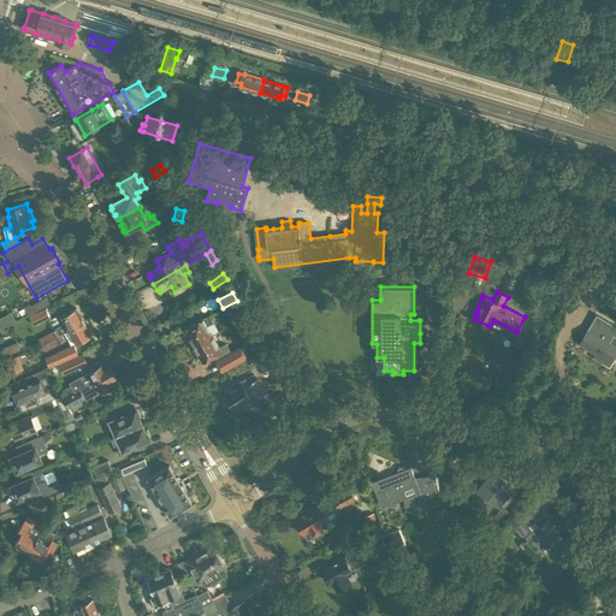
[(29,314),(49,302),(46,295),(30,303),(30,302),(24,306),(25,308),(29,314)]
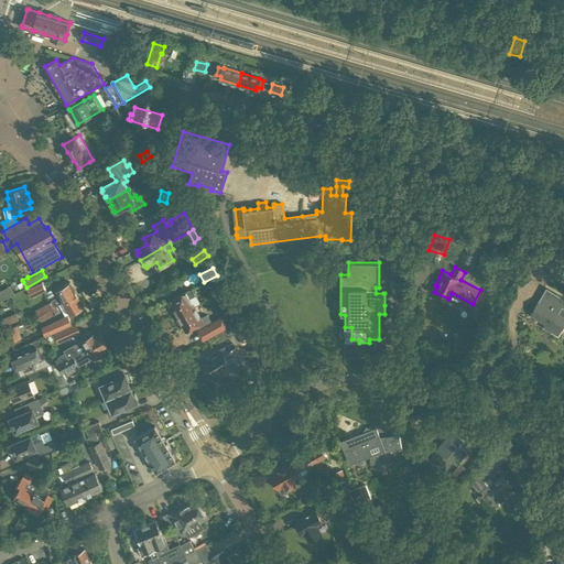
[(39,316),(56,306),(63,302),(77,294),(75,290),(74,290),(71,282),(62,288),(56,291),(58,296),(51,301),(52,302),(47,304),(47,305),(36,312),(39,316)]
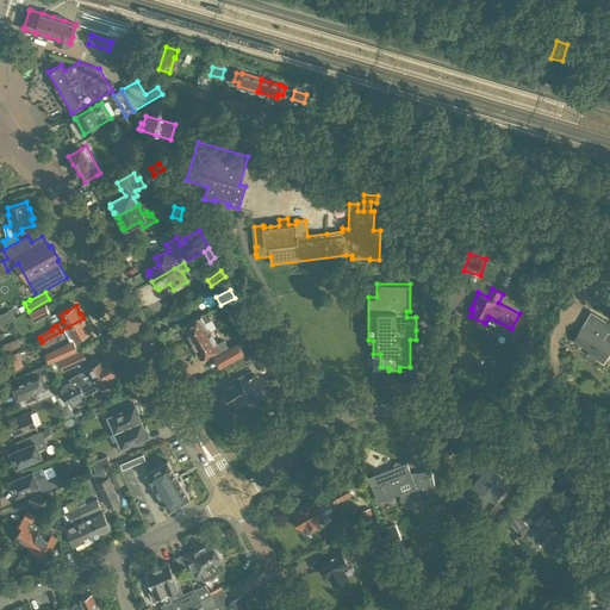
[(30,313),(33,322),(50,313),(45,306),(30,313)]
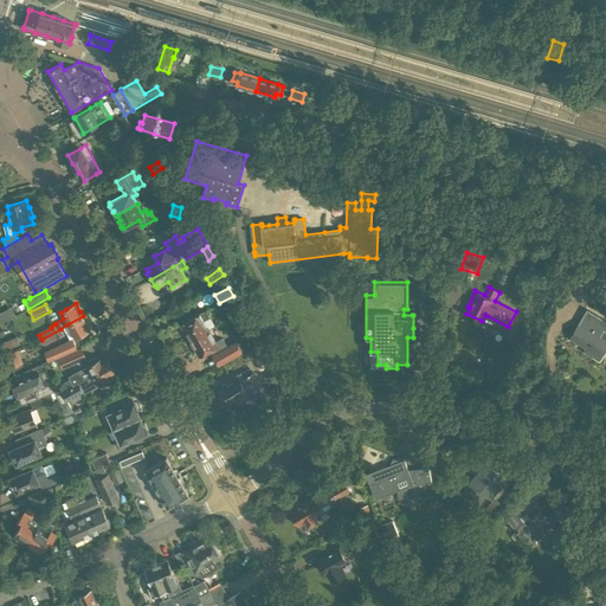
[(12,307),(0,313),(0,318),(1,322),(15,315),(12,307)]
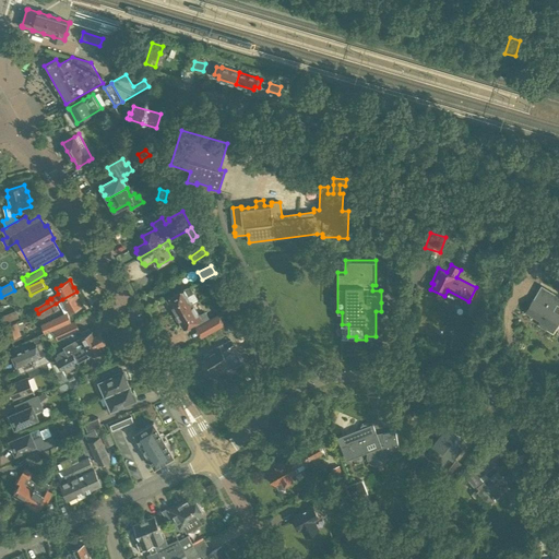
[(174,314),(192,304),(199,300),(190,286),(167,299),(171,307),(170,309),(174,314)]
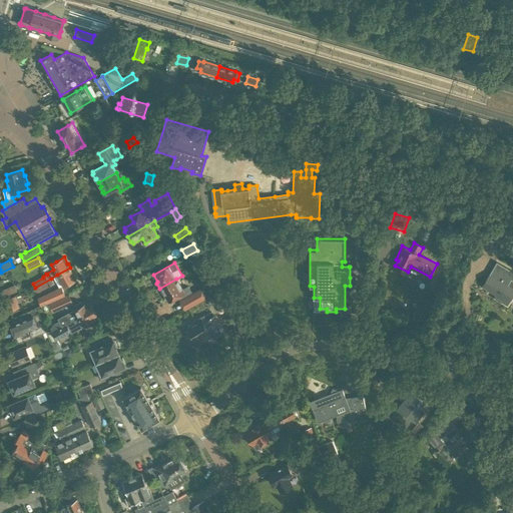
[(497,298),(496,299),(501,302),(501,301),(507,304),(512,294),(512,289),(507,286),(511,279),(512,280),(512,272),(497,263),(483,286),(496,294),(495,295),(496,296),(495,297),(497,298)]
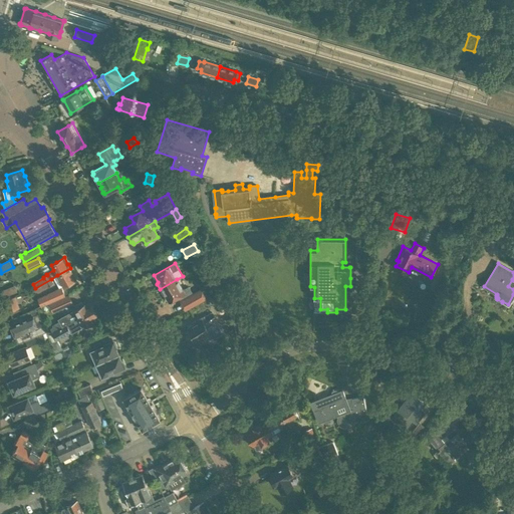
[(72,272),(70,268),(57,275),(63,286),(68,283),(76,279),(72,272)]
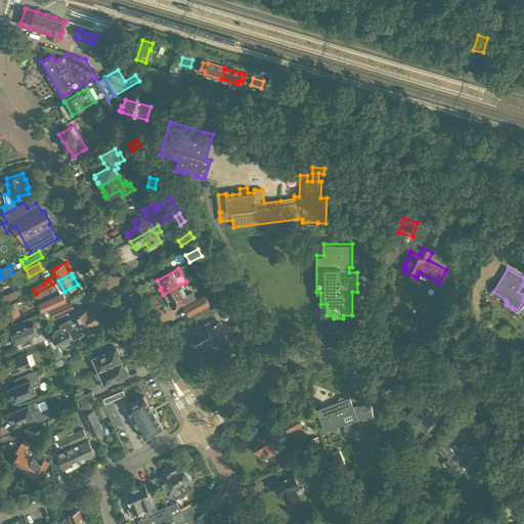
[(52,285),(36,294),(39,298),(49,292),(49,293),(54,290),(52,285)]
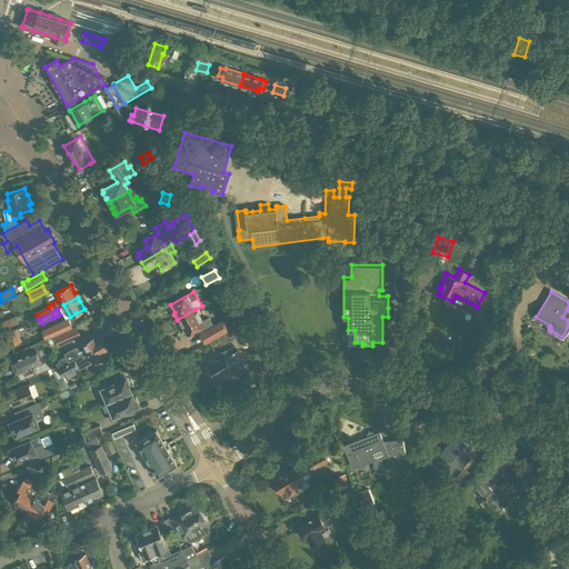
[(196,309),(177,320),(180,326),(182,326),(187,335),(210,321),(207,315),(200,318),(196,309)]
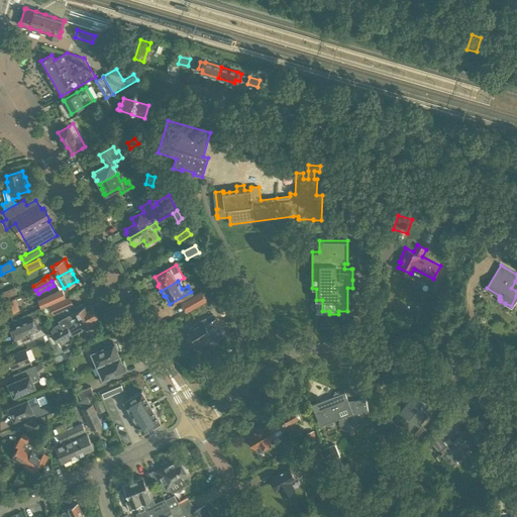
[(225,283),(215,288),(218,293),(228,288),(225,283)]
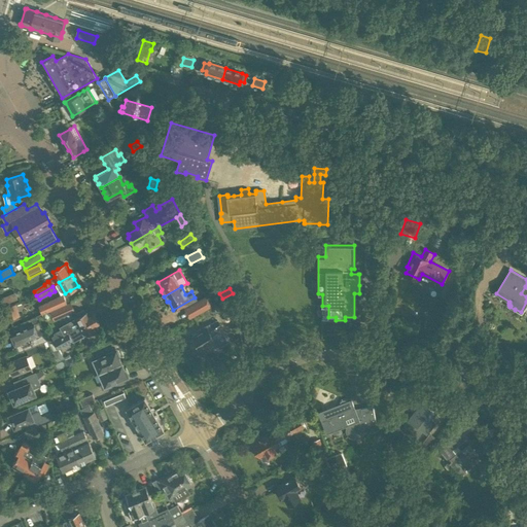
[(14,292),(8,295),(11,302),(18,300),(14,292)]
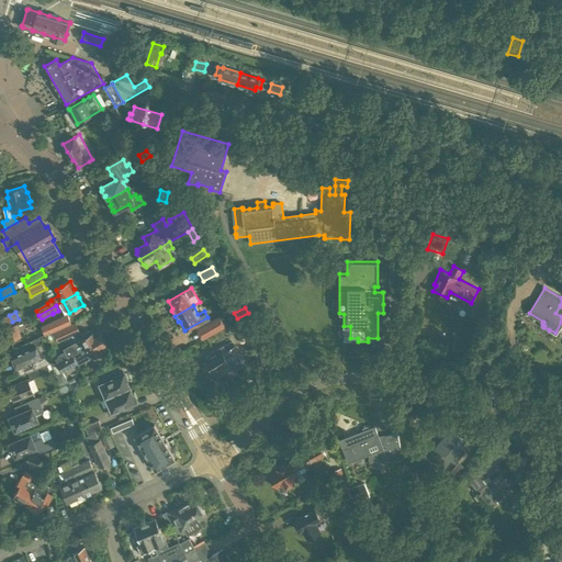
[(68,315),(42,327),(46,336),(71,325),(68,315)]
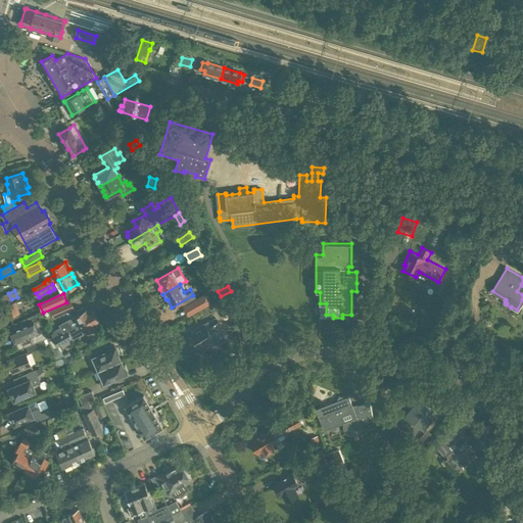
[(204,293),(183,305),(188,315),(209,302),(204,293)]
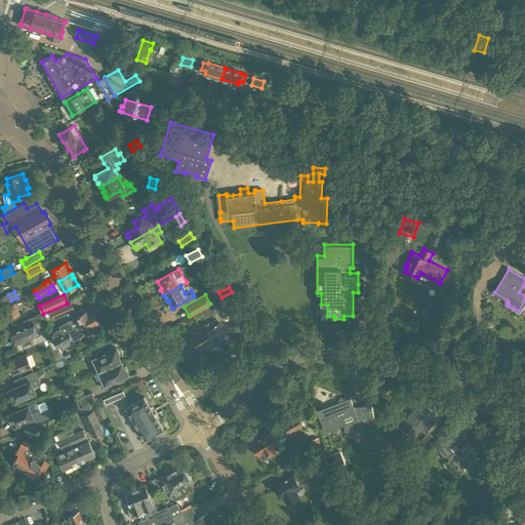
[(74,310),(71,301),(50,311),(54,319),(74,310)]
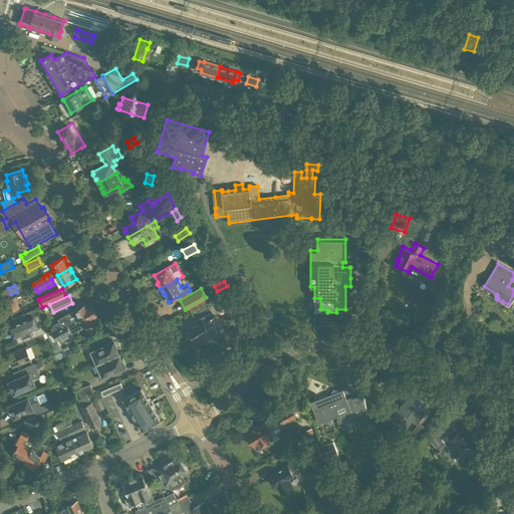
[(3,301),(8,312),(19,308),(15,296),(3,301)]
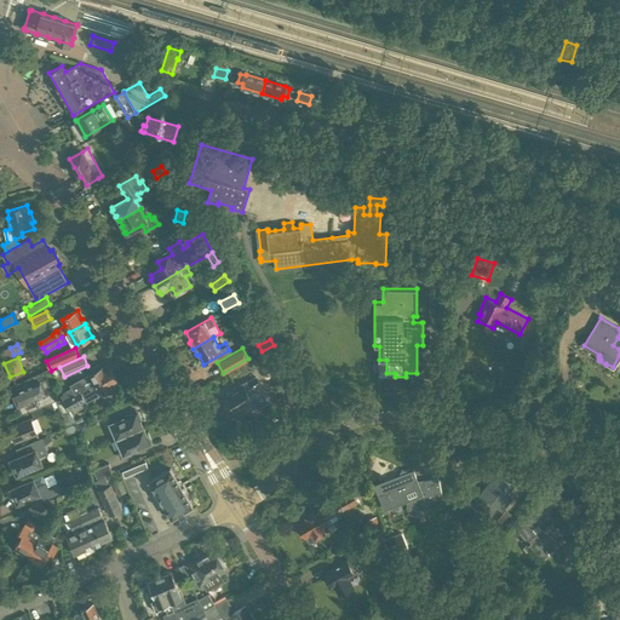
[(277,363),(285,403),(283,403),(283,405),(304,397),(305,399),(283,360),(277,363)]
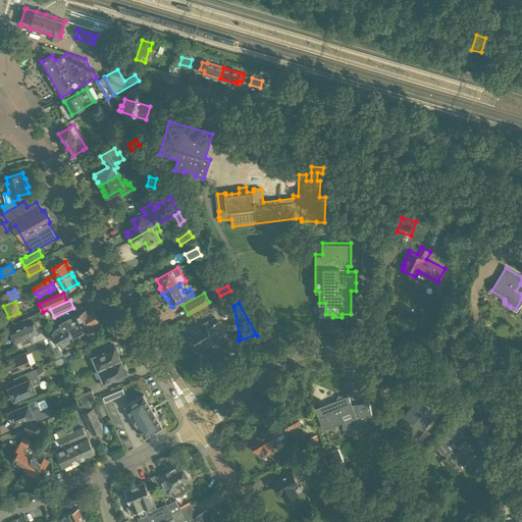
[(54,327),(59,334),(96,315),(93,309),(88,311),(87,309),(85,310),(83,307),(76,311),(77,314),(75,315),(76,318),(69,322),(67,319),(54,327)]
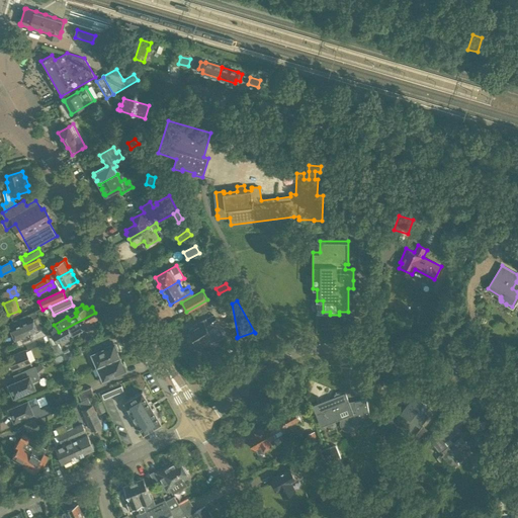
[(47,335),(38,317),(36,312),(31,315),(33,319),(11,329),(18,346),(47,335)]
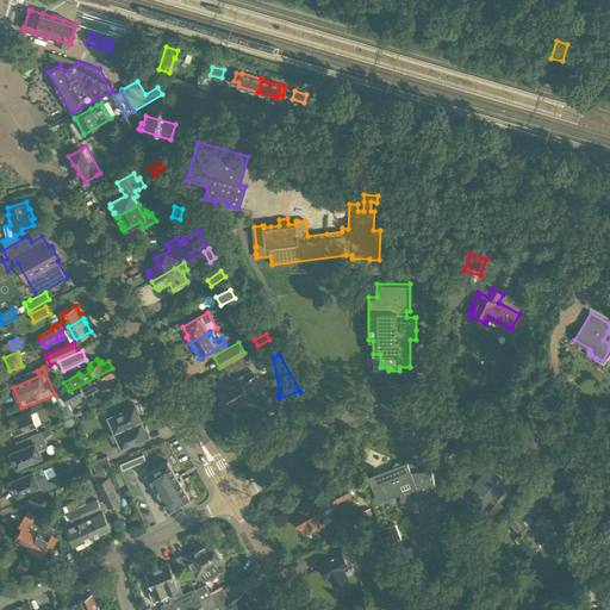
[(55,394),(66,421),(75,416),(68,403),(85,394),(85,396),(92,392),(91,388),(98,385),(99,387),(101,386),(104,390),(111,385),(110,383),(112,380),(111,378),(116,375),(112,368),(69,391),(63,394),(55,394)]
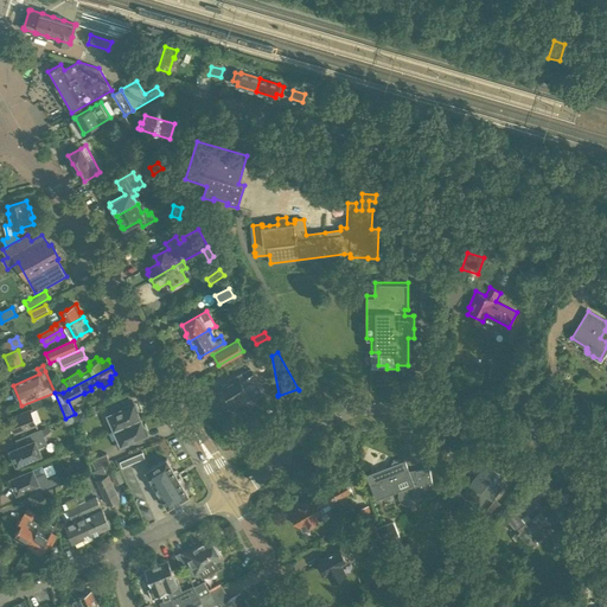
[(227,394),(224,395),(228,401),(230,400),(231,401),(237,397),(251,407),(256,400),(275,389),(274,389),(269,391),(254,381),(253,382),(251,378),(248,371),(238,377),(237,377),(229,382),(230,383),(223,388),(227,394)]
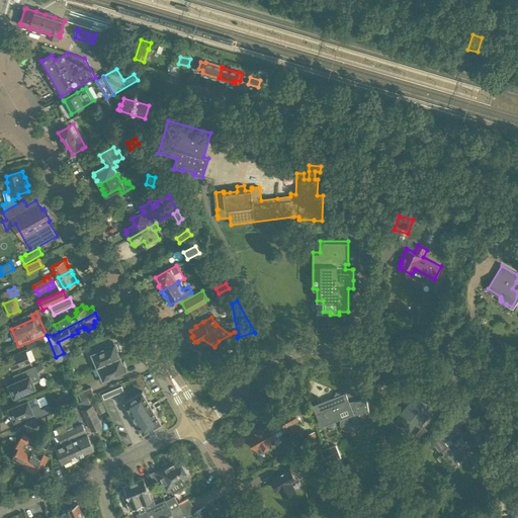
[(231,336),(222,341),(226,347),(234,343),(231,336)]
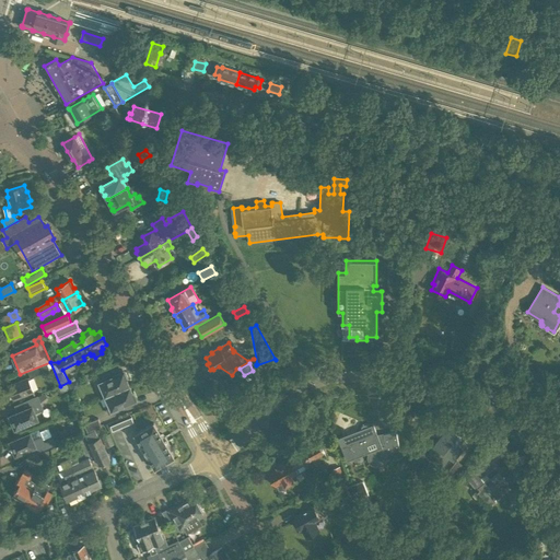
[(27,372),(31,378),(44,373),(43,371),(42,366),(27,372)]
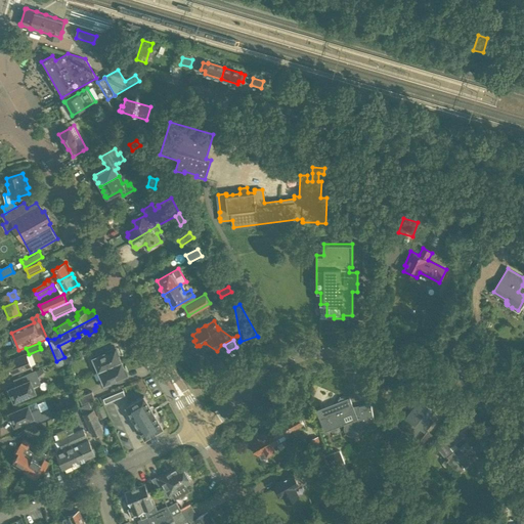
[(93,358),(98,370),(121,361),(119,355),(121,354),(118,348),(116,349),(116,348),(93,358)]
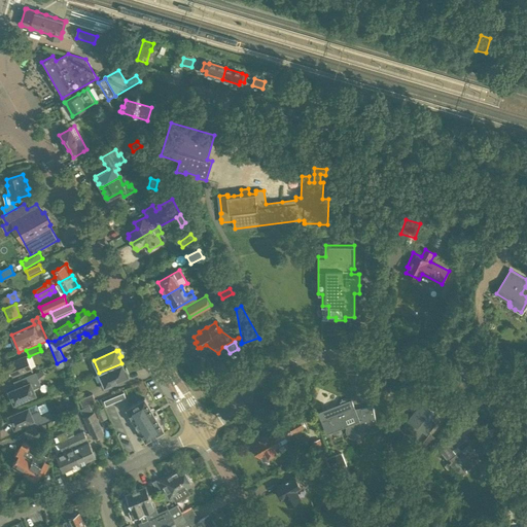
[(8,363),(13,376),(31,369),(27,356),(8,363)]
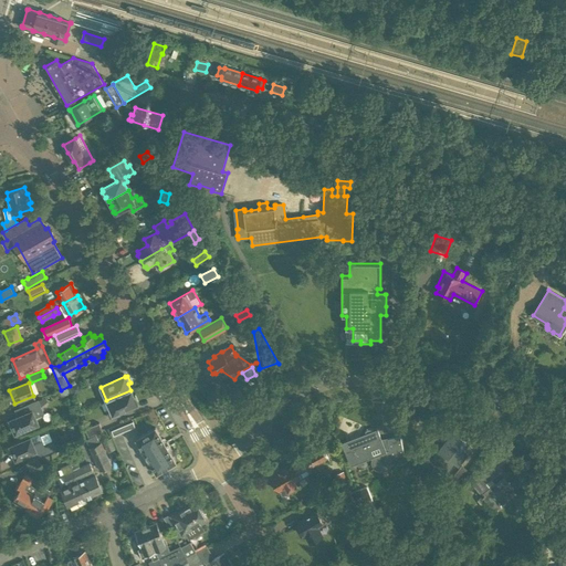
[(79,384),(71,387),(74,395),(80,392),(81,388),(79,384)]
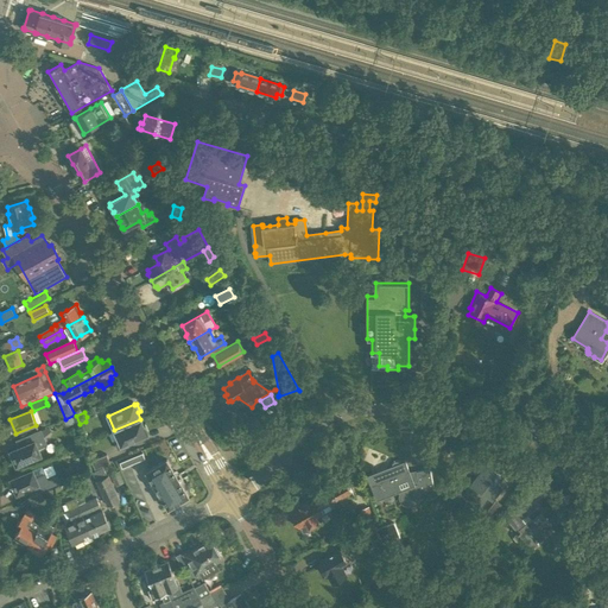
[(140,419),(114,430),(119,439),(115,442),(119,450),(131,444),(130,442),(147,435),(147,434),(149,432),(146,425),(144,425),(140,419)]
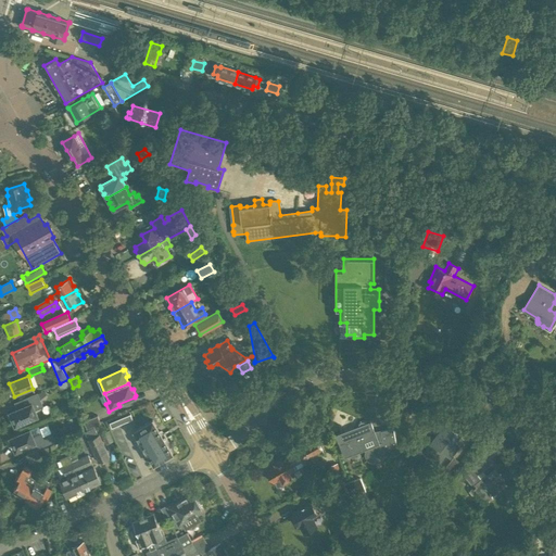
[(26,399),(28,405),(10,413),(11,416),(10,416),(13,422),(14,422),(15,426),(38,416),(36,409),(43,406),(40,400),(47,394),(46,390),(26,399)]
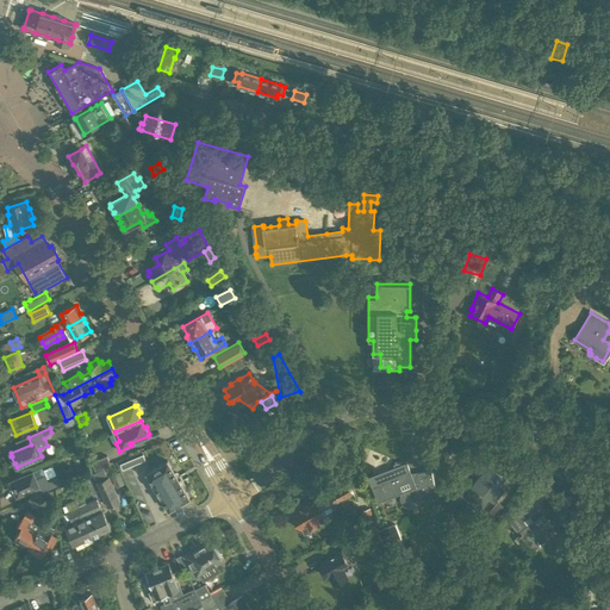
[(143,455),(120,465),(123,470),(145,460),(143,455)]
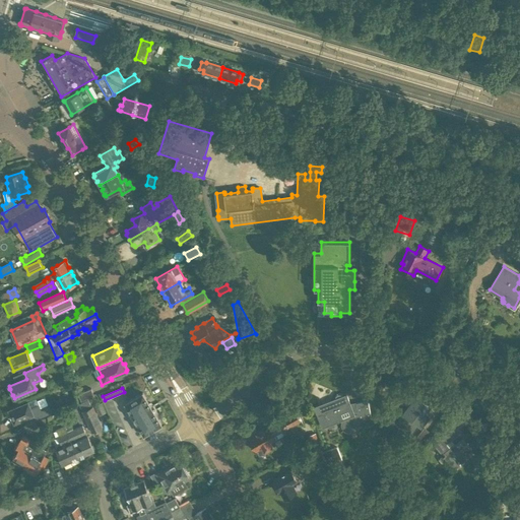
[(78,394),(81,401),(94,396),(91,389),(78,394)]
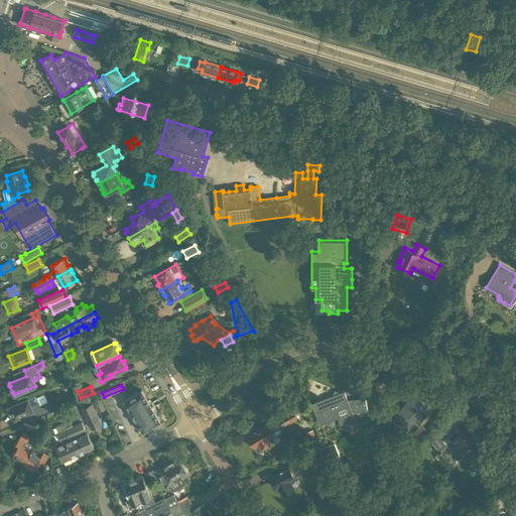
[(143,431),(160,421),(152,408),(155,406),(152,401),(149,403),(142,390),(124,400),(143,431)]
